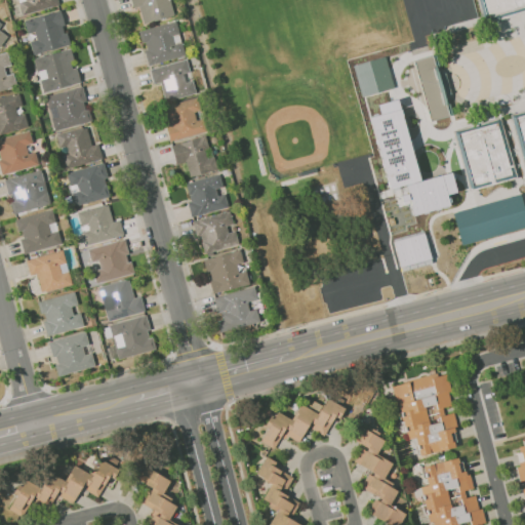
[(173,15),(168,0),(129,0),(132,8),(137,6),(143,24),(173,15)]
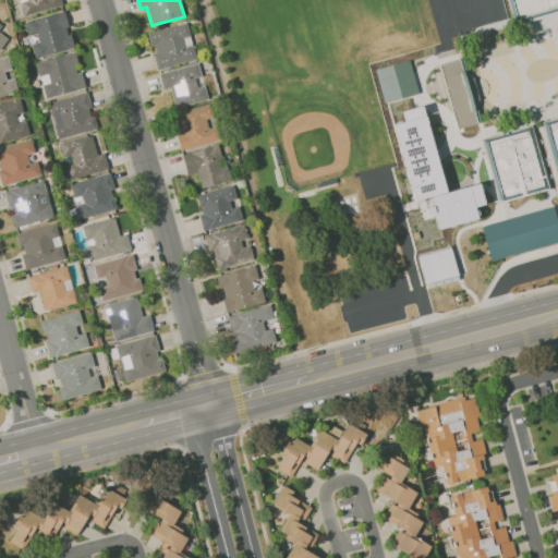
[(557,11),(514,24),(507,0),(557,0),(557,11)]
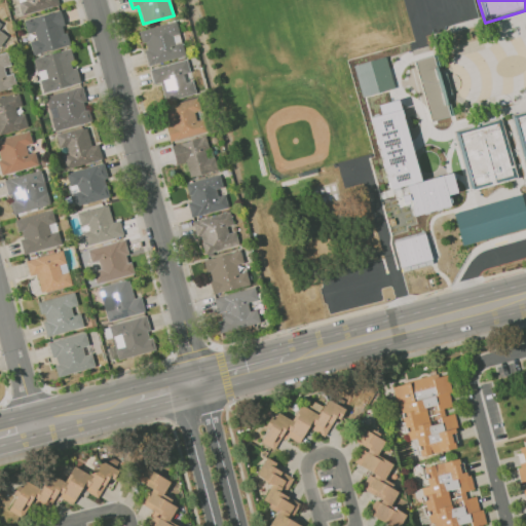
[(69,45),(61,10),(24,20),(28,38),(32,54),(69,45)]
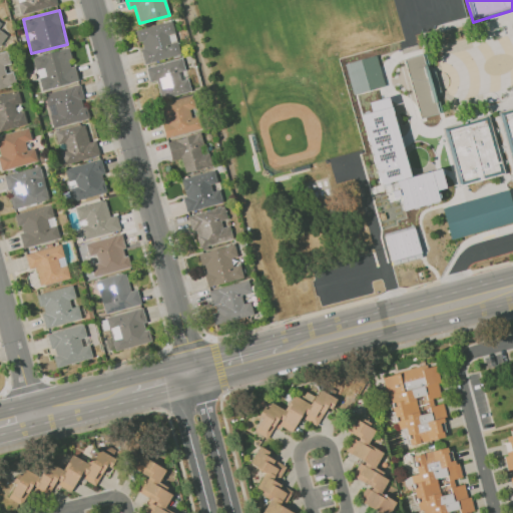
[(144,64),(180,54),(171,20),(135,30),(144,64)]
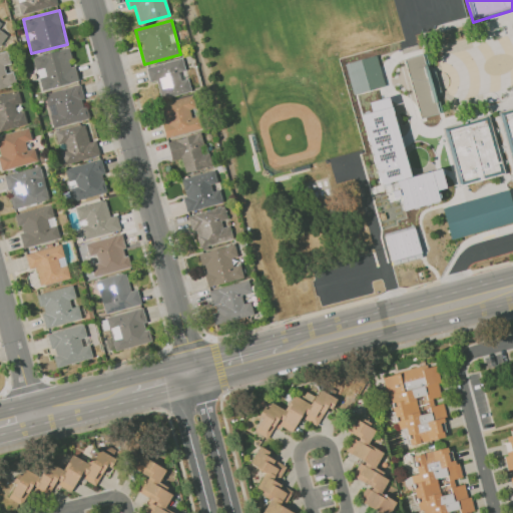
[(78,81),(74,65),(72,66),(67,48),(32,57),(41,90),(78,81)]
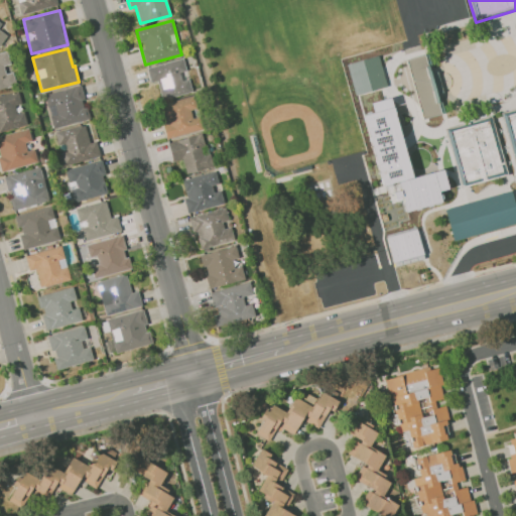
[(0,52),(0,89),(15,85),(12,73),(6,74),(4,66),(10,63),(7,51),(0,52)]
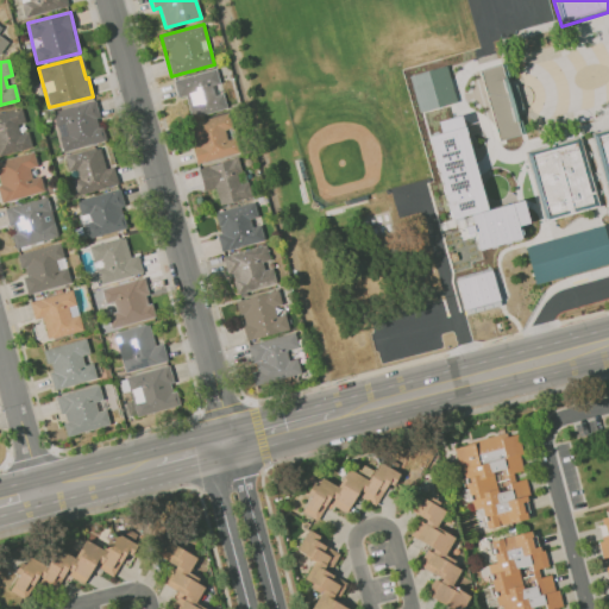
[(479,69),(500,140),(522,135),(522,133),(526,132),(521,117),(518,118),(515,110),(523,107),(516,83),(509,86),(507,77),(509,77),(506,63),(501,64),(501,63),(479,69)]
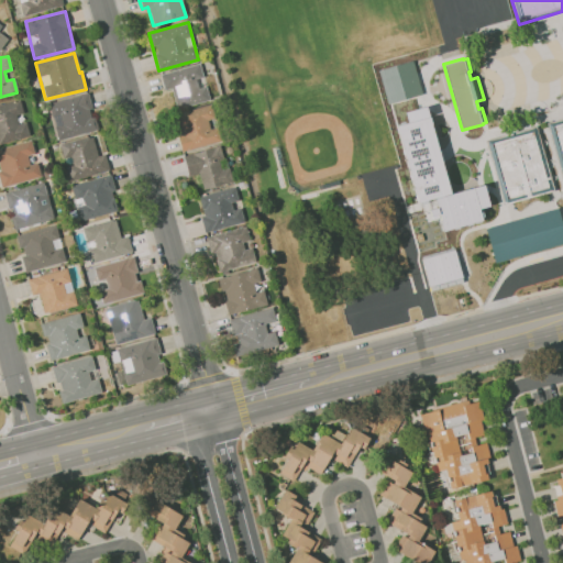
[(412,61),(377,70),(387,103),(421,94),(412,61)]
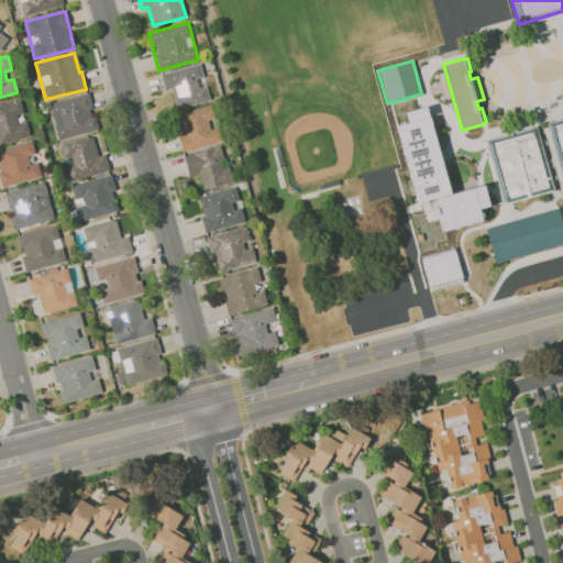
[(170,89),(176,109),(209,101),(199,64),(159,74),(164,90),(170,89)]
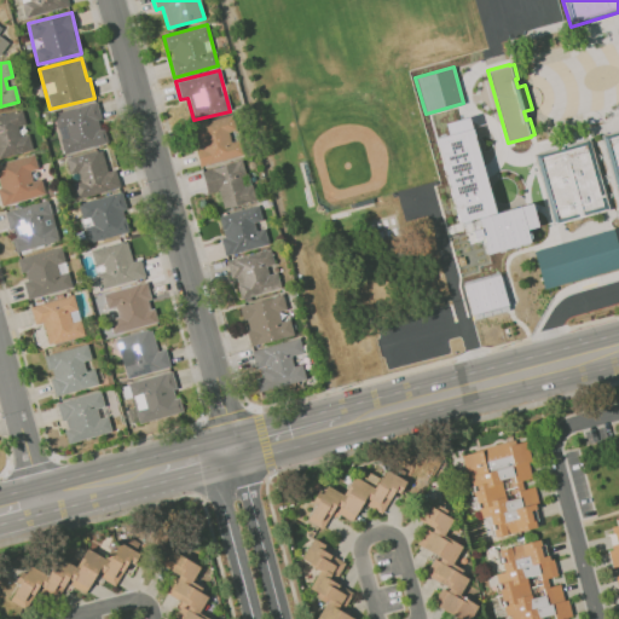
[(52,113),(63,155),(108,143),(104,128),(103,128),(96,102),(52,113)]
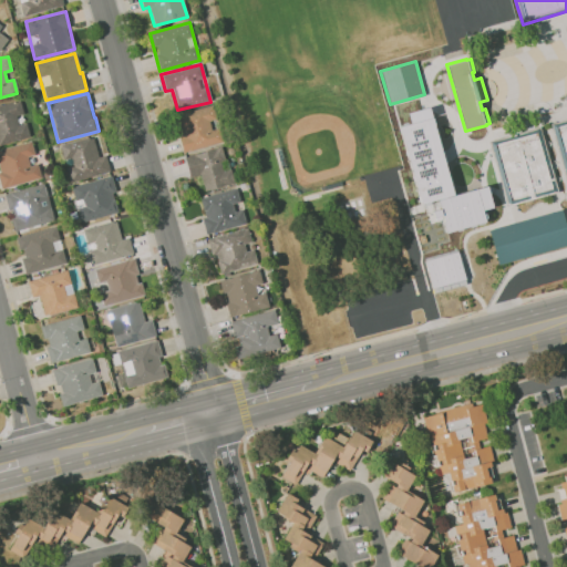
[(0,143),(29,137),(26,119),(23,119),(20,101),(0,104),(0,143)]
